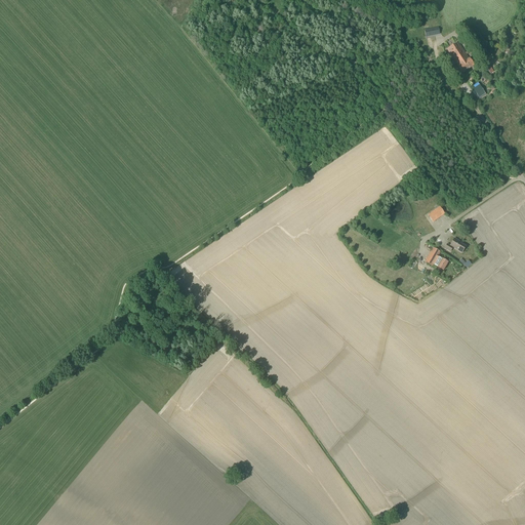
[(446,50),(453,61),(461,74),(474,66),(470,58),(469,58),(458,42),(446,50)]
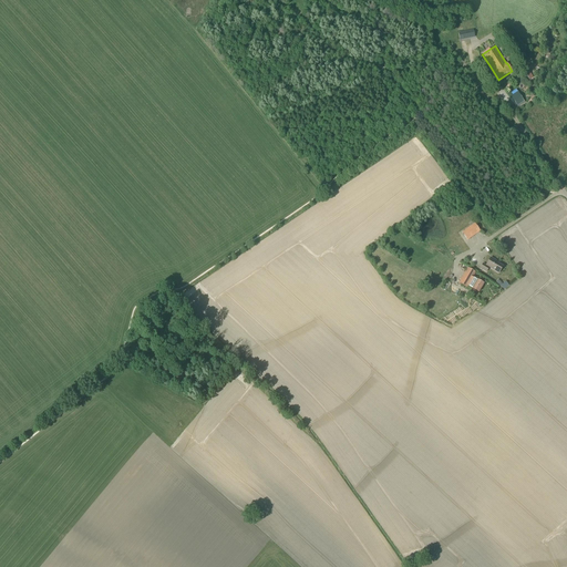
[(516,104),(518,107),(526,103),(524,99),(516,104)]
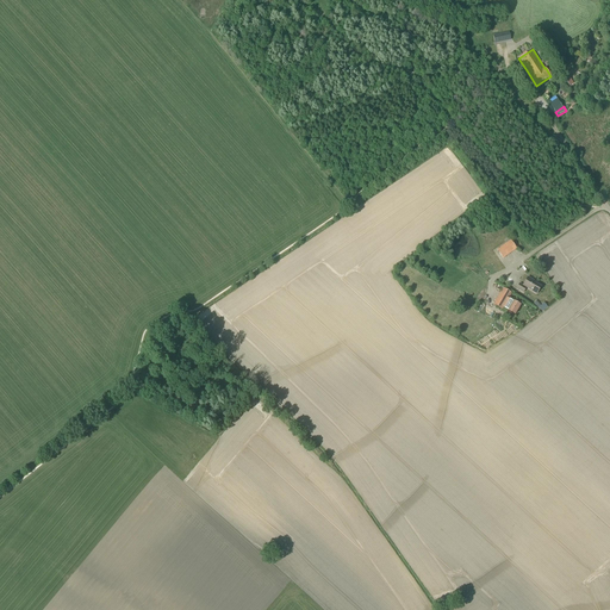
[(503,259),(516,249),(510,241),(497,250),(503,259)]
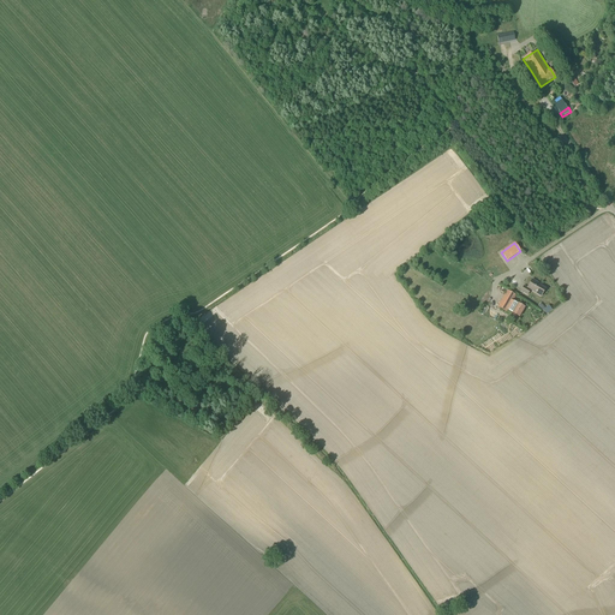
[(545,288),(539,285),(541,285),(532,280),(527,288),(524,286),(520,292),(527,296),(531,291),(541,297),(545,288)]
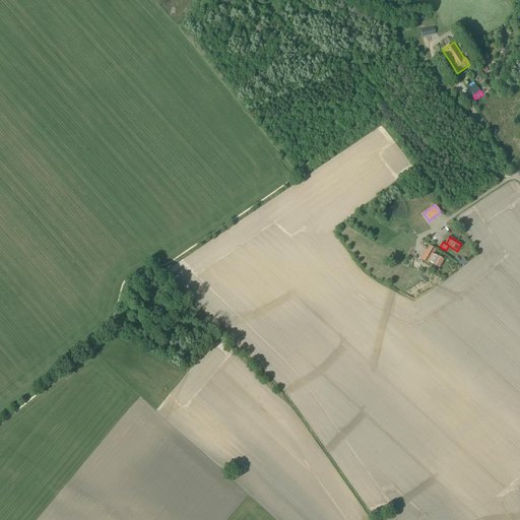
[(437,257),(434,255),(437,250),(436,250),(431,247),(429,246),(428,247),(420,259),(420,260),(425,262),(426,263),(428,264),(429,262),(433,264),(433,265),(439,269),(444,260),(438,257),(437,257)]
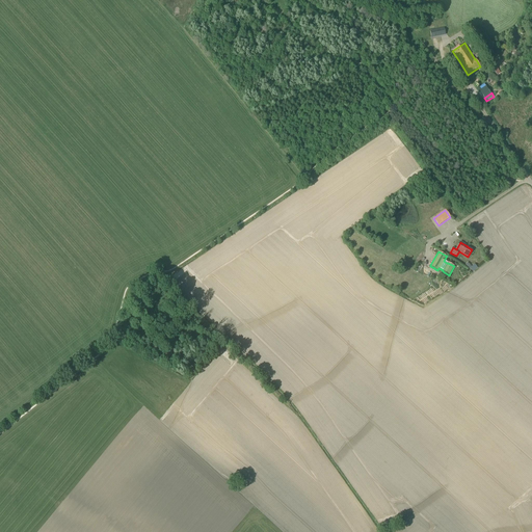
All buildings are outlined.
